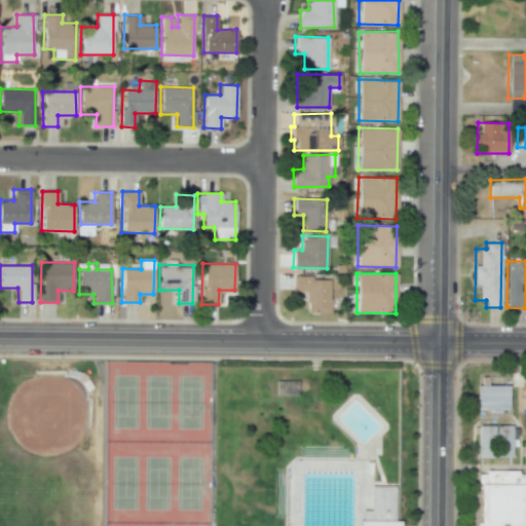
[(330,279),(312,279),(311,275),(293,276),(293,291),(306,291),(306,313),(331,312),(330,279)]
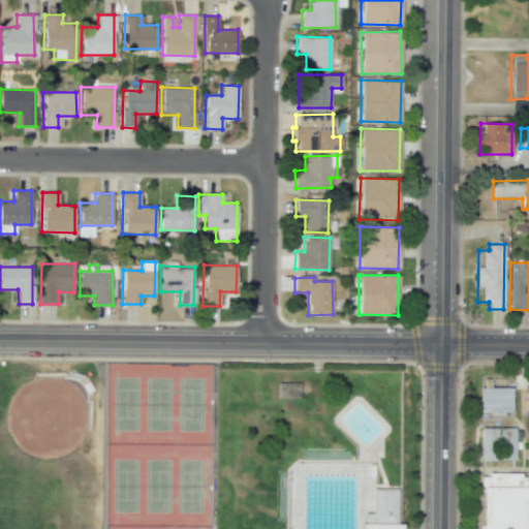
[(481,387),(515,387),(515,413),(480,413),(481,387)]
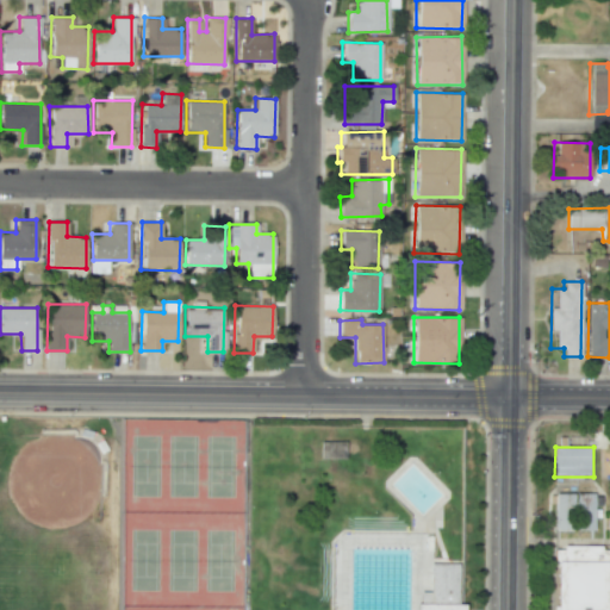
[(554,493),(595,495),(595,533),(554,533),(554,493)]
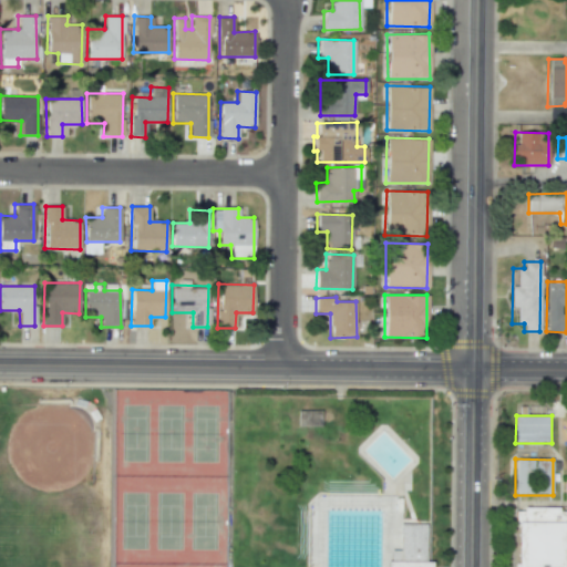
[(566,505),(565,505),(565,477),(566,477),(566,566),(515,566),(515,562),(519,562),(518,525),(514,525),(514,509),(524,511),(524,505),(559,505),(559,509),(566,509),(566,525),(566,558),(566,505)]
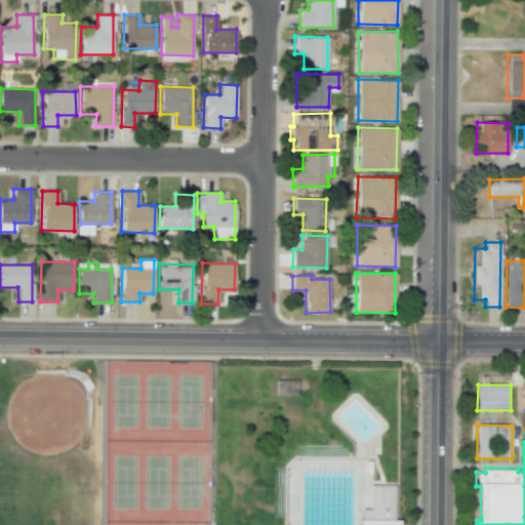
[(372,484),(397,485),(396,519),(402,519),(402,524),(362,524),(362,511),(371,511),(372,484)]
